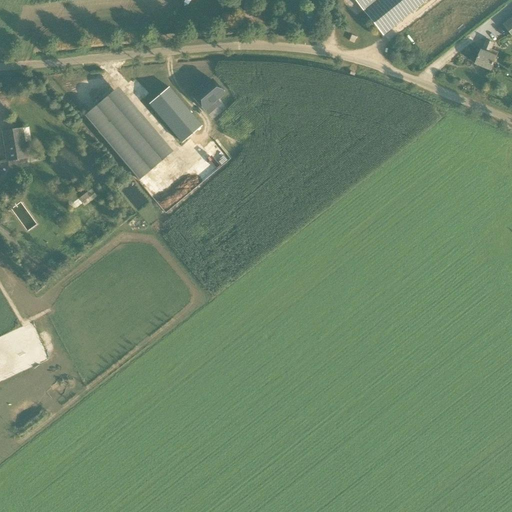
[(356,0),(384,34),(426,0),(356,0)]
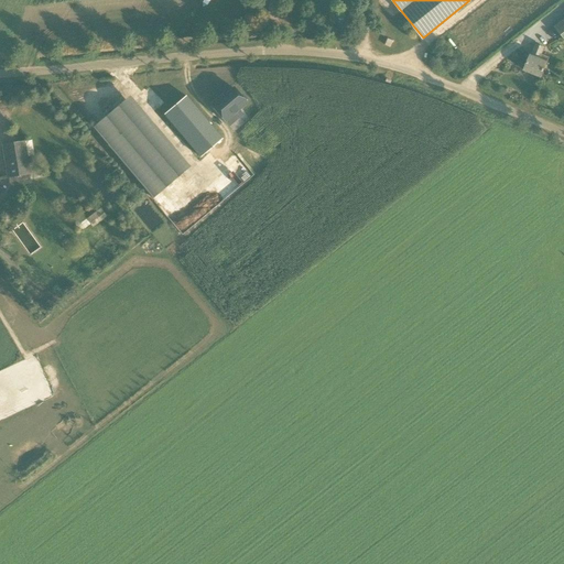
[(563,40),(563,19),(554,28),(563,40)]
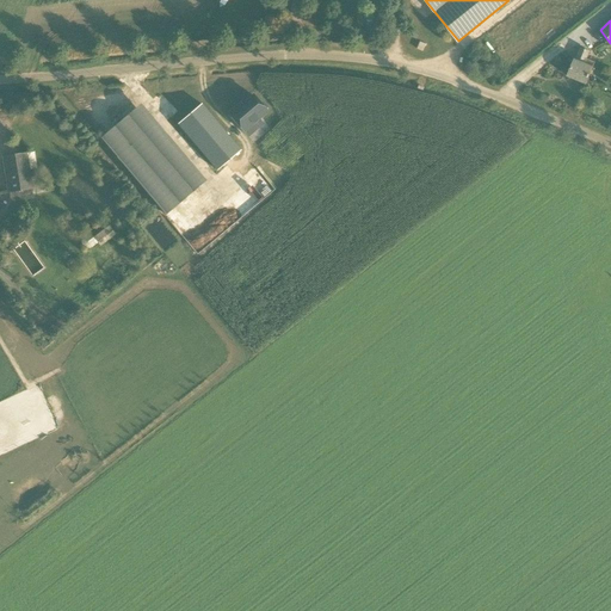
[(586,85),(593,68),(585,66),(590,53),(579,48),(568,78),(586,85)]
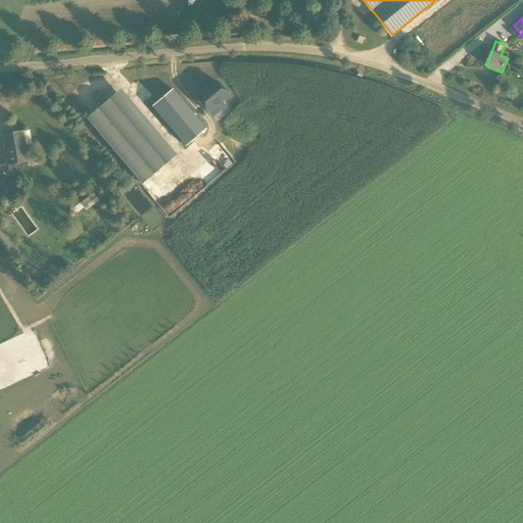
[(229,96),(217,82),(205,91),(204,90),(195,98),(208,113),(229,96)]
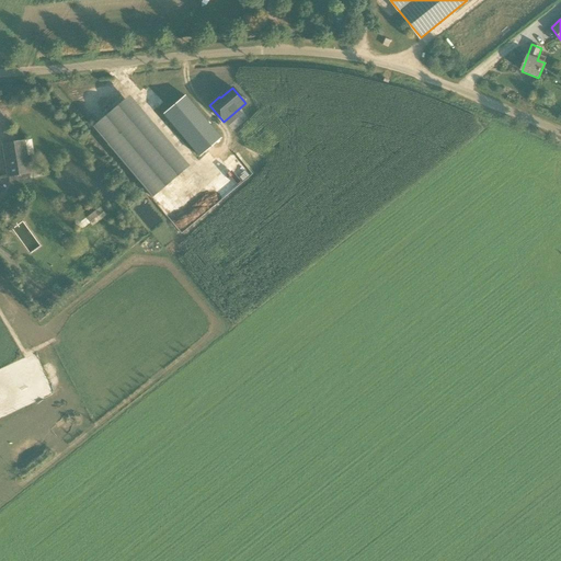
[(182,93),(158,114),(196,159),(220,138),(182,93)]
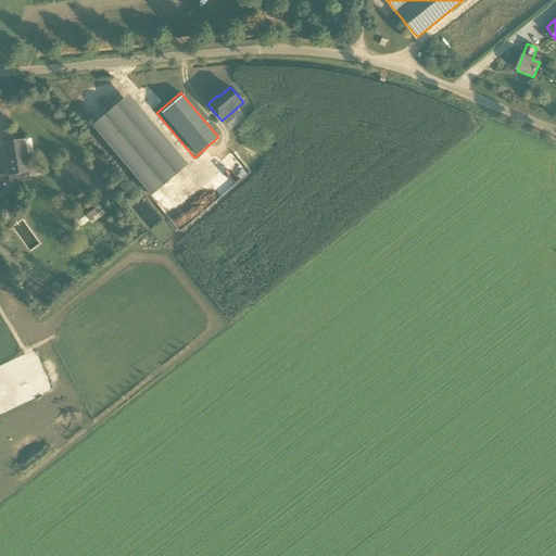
[(123,100),(92,126),(148,191),(151,196),(181,169),(123,100)]
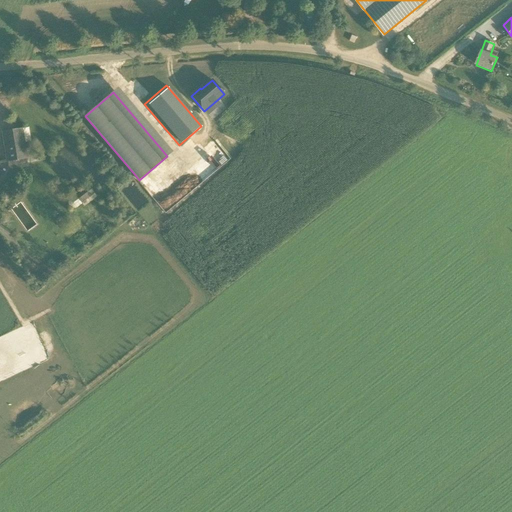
[(7,162),(27,159),(22,129),(2,132),(7,162)]
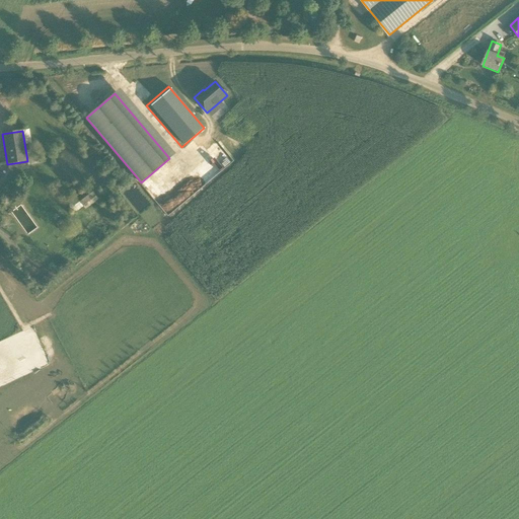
[(85,210),(98,199),(89,189),(72,203),(70,204),(69,206),(70,208),(71,210),(73,211),(76,211),(78,210),(83,207),(85,210)]
